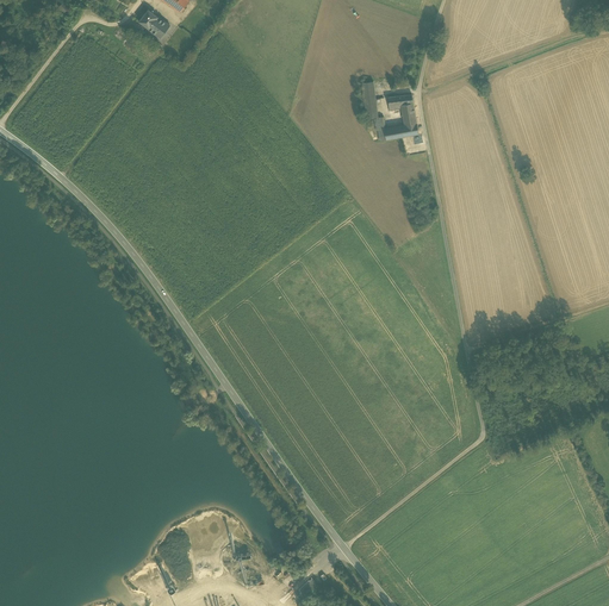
[(166,0),(179,10),(186,0),(166,0)]
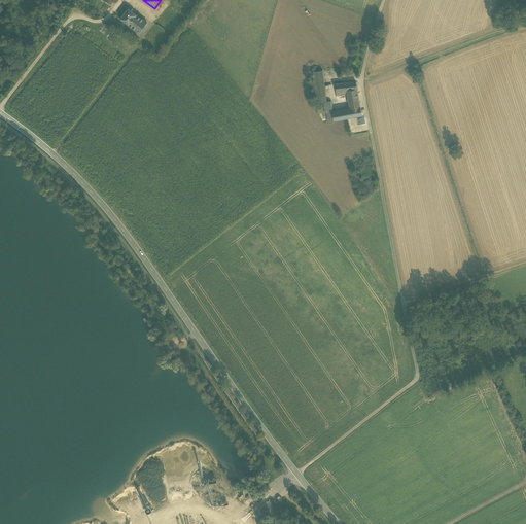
[(135,11),(127,5),(118,15),(127,22),(137,30),(146,19),(135,11)]
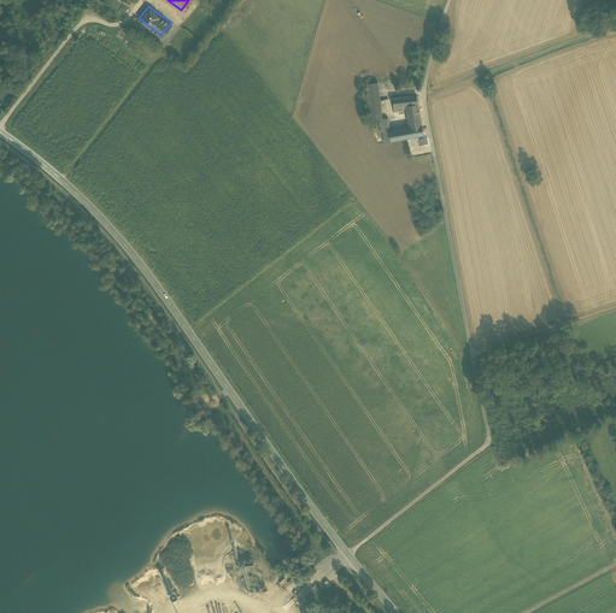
[(364,81),(369,116),(381,115),(376,80),(364,81)]
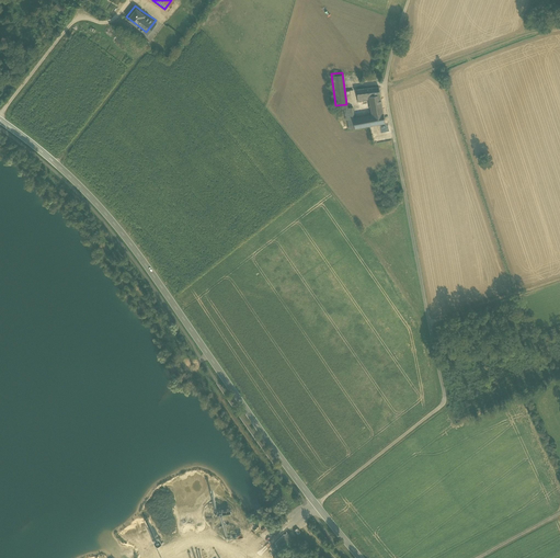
[(377,84),(355,87),(356,99),(366,98),(365,93),(378,92),(377,84)]
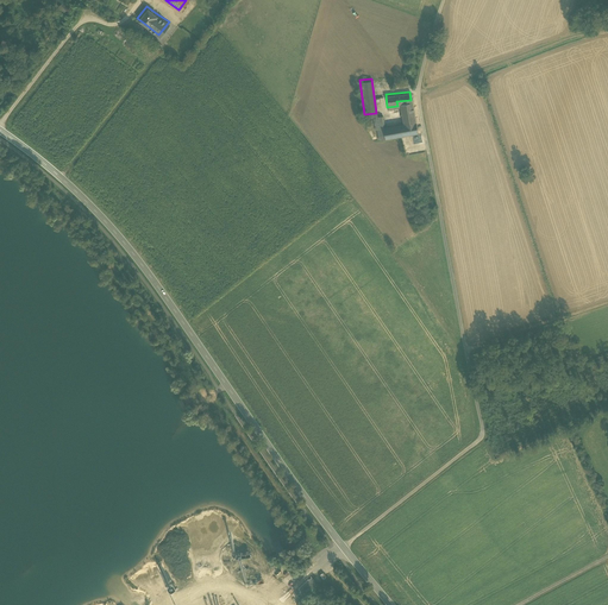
[(400,105),(402,121),(383,125),(382,125),(376,127),(378,138),(417,130),(411,100),(396,101),(397,106),(400,105)]
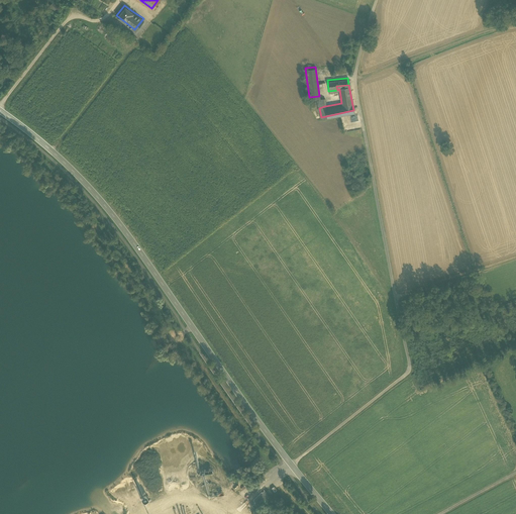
[(317,108),(319,108),(324,106),(325,106),(324,96),(316,97),(317,108)]
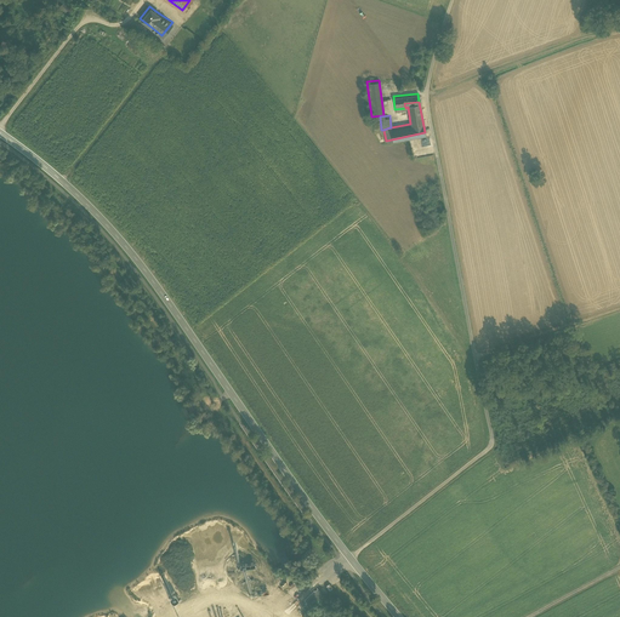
[(299,578),(302,583),(313,576),(308,571),(299,578)]
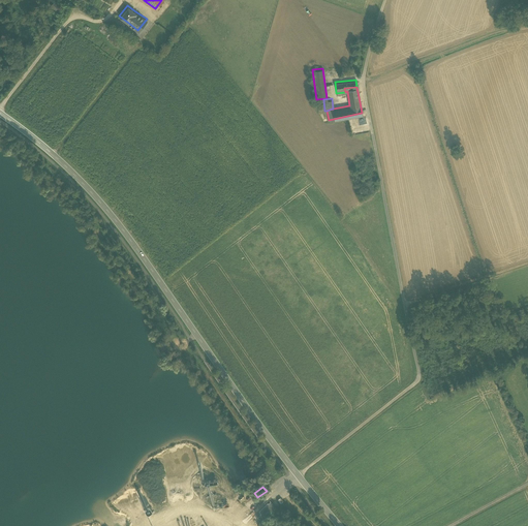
[(267,500),(258,508),(260,512),(257,515),(259,518),(266,512),(266,511),(271,505),(273,503),(270,499),(267,501),(267,500)]
